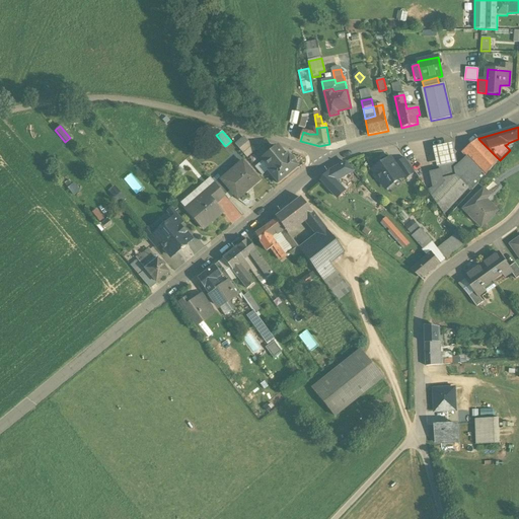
[(234,145),(238,149),(247,142),(244,137),(234,145)]
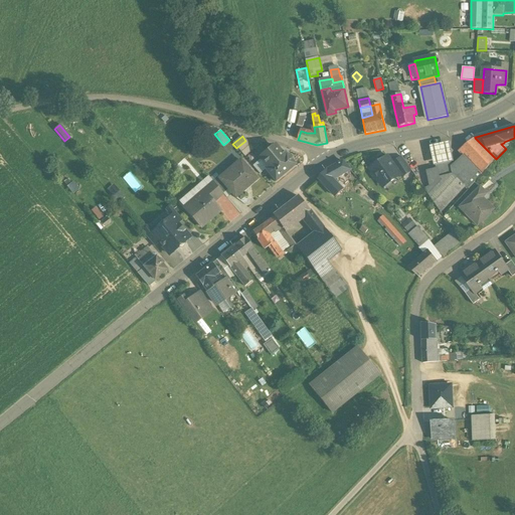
[(475,138),(459,151),(464,156),(482,175),(496,159),(475,138)]
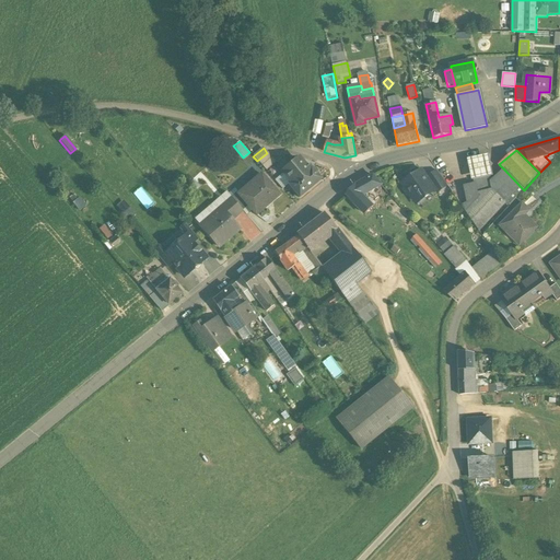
[(276,163),(267,153),(257,161),(266,171),(276,163)]
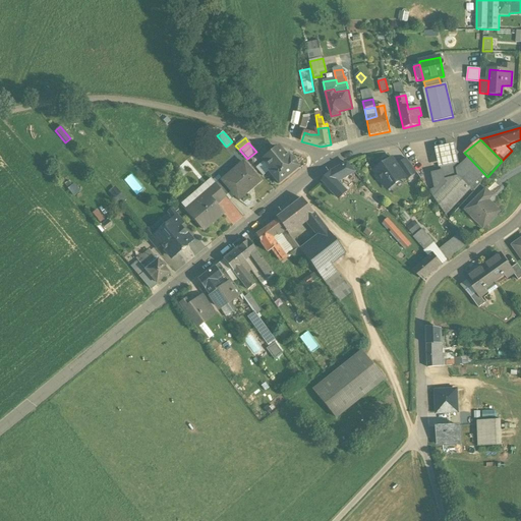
[(443,167),(456,164),(459,164),(455,143),(435,149),(439,168),(443,167)]
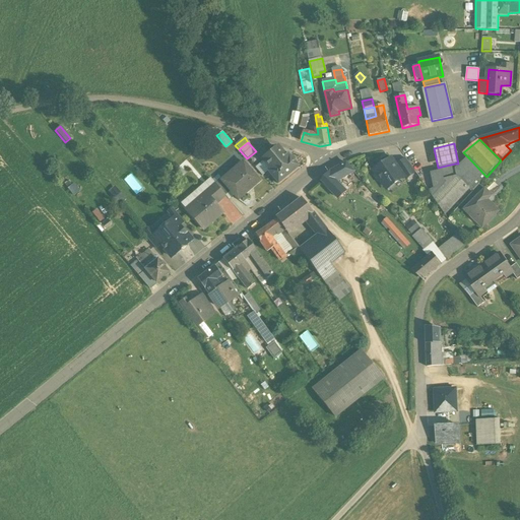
[(272,153),(263,161),(269,170),(267,172),(277,184),(298,168),(293,160),(295,159),(293,155),(289,157),(286,154),(285,155),(279,149),(278,148),(276,148),(274,149),(273,150),(272,151),(272,153)]
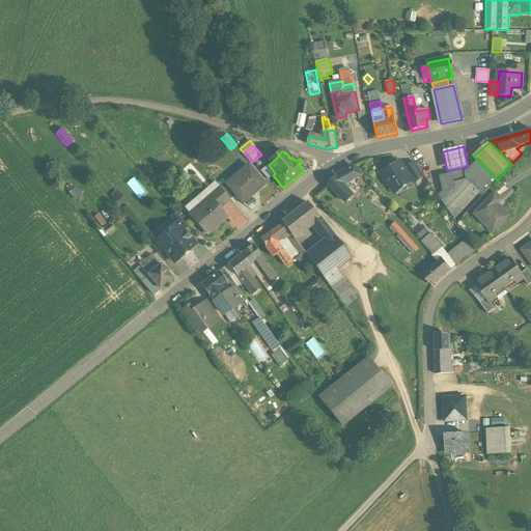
[(478,161),(466,172),(465,167),(451,170),(452,175),(450,175),(450,174),(440,176),(444,193),(438,196),(453,218),(478,192),(482,196),(497,180),(478,161)]
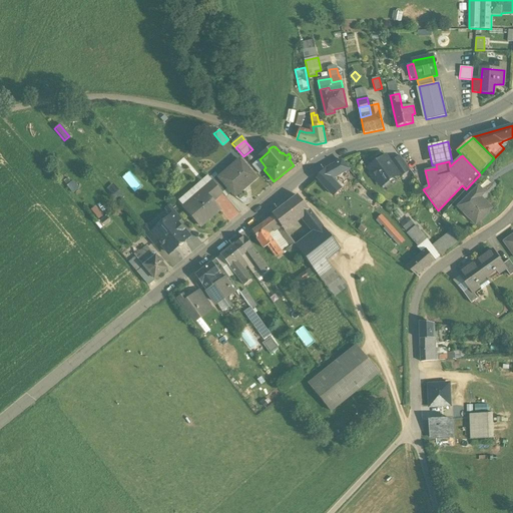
[(386,156),(369,168),(372,171),(370,171),(374,179),(376,178),(380,184),(388,178),(390,181),(398,175),(399,174),(391,163),(386,156)]
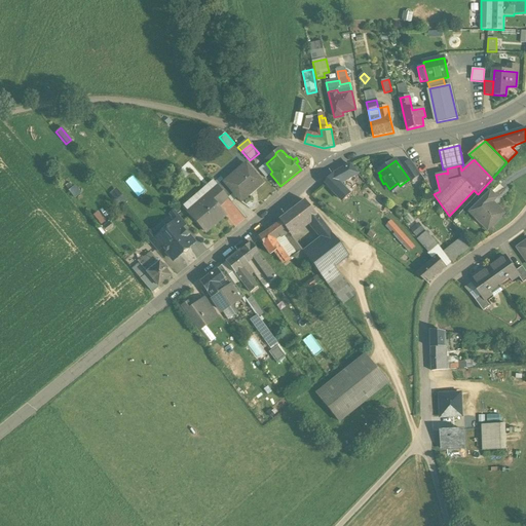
[(401,167),(409,179),(408,180),(410,182),(420,174),(410,160),(401,167)]
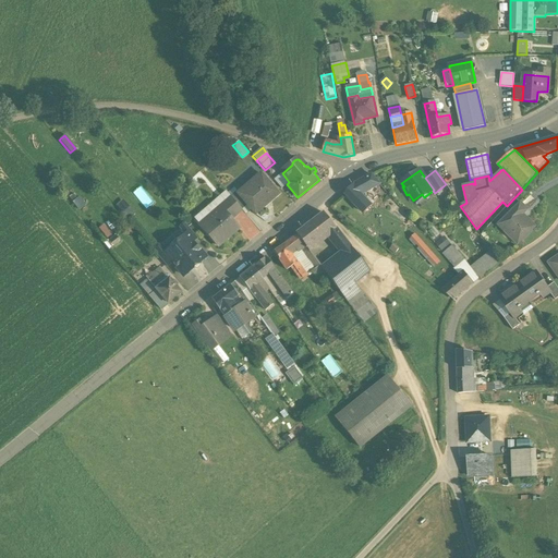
[(202,191),(209,182),(199,172),(192,182),(202,191)]
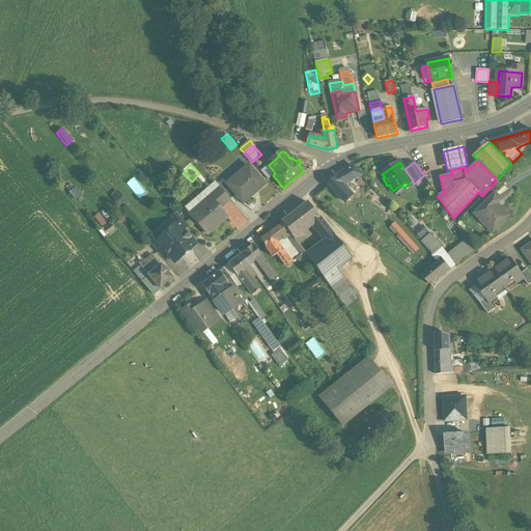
[(275,173),(269,165),(263,169),(270,177),(273,175),(275,173)]
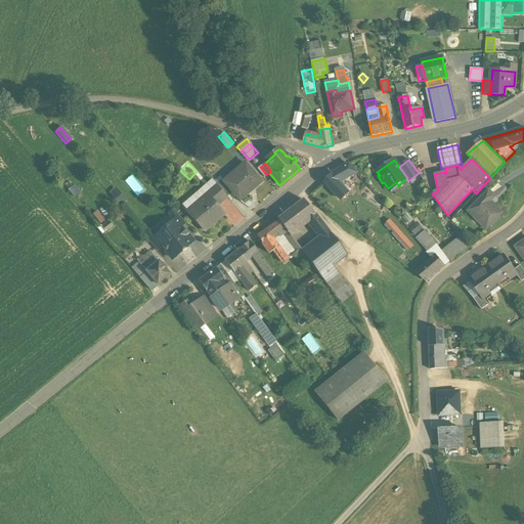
[(245,164),(223,182),(226,185),(225,185),(232,192),(239,202),(261,182),(245,164)]
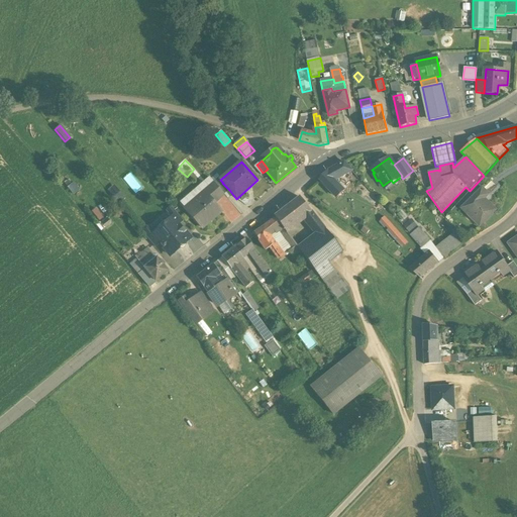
[(344,163),(334,168),(343,177),(348,172),(349,174),(352,172),(344,163)]
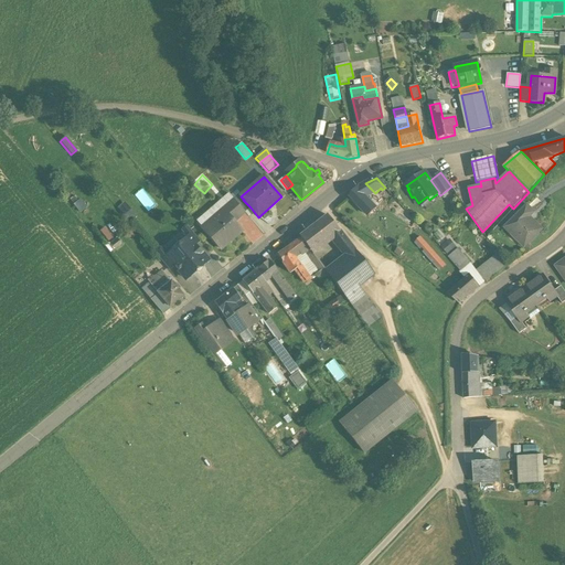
[(365,183),(359,188),(364,193),(362,195),(365,198),(375,193),(365,183)]
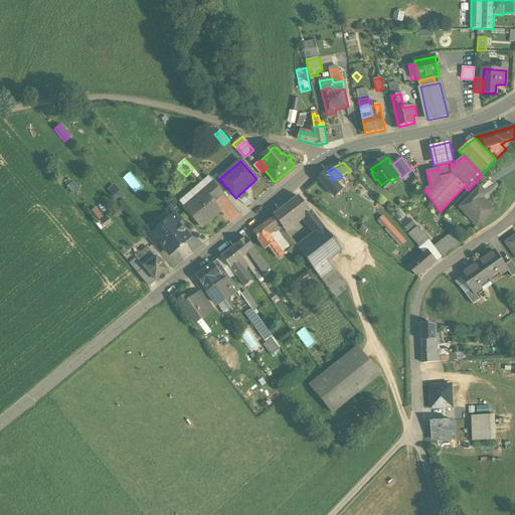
[(327,171),(318,179),(335,197),(343,190),(333,180),(330,178),(332,176),(327,171)]
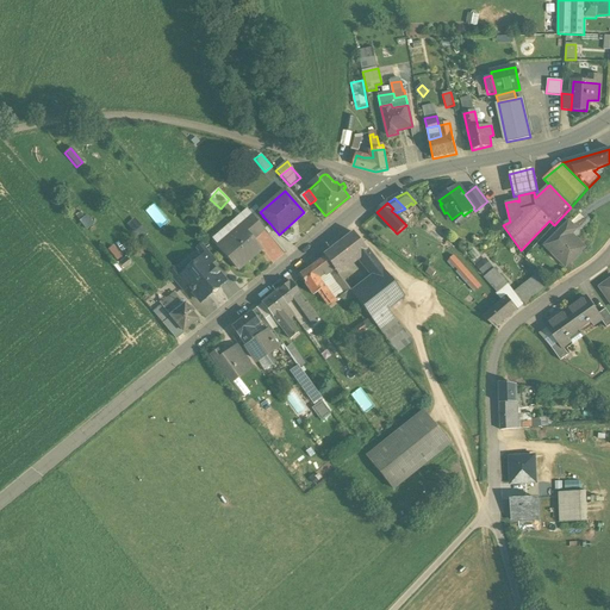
[(145,211),(160,230),(168,223),(155,204),(145,211)]
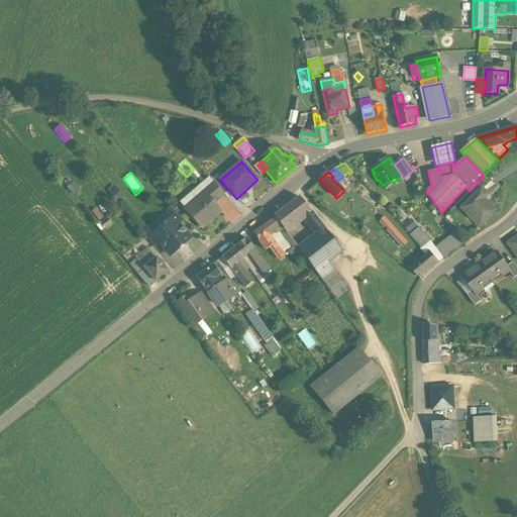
[(219,178),(213,183),(214,184),(224,195),(229,190),(222,183),(223,183),(220,180),(219,178)]
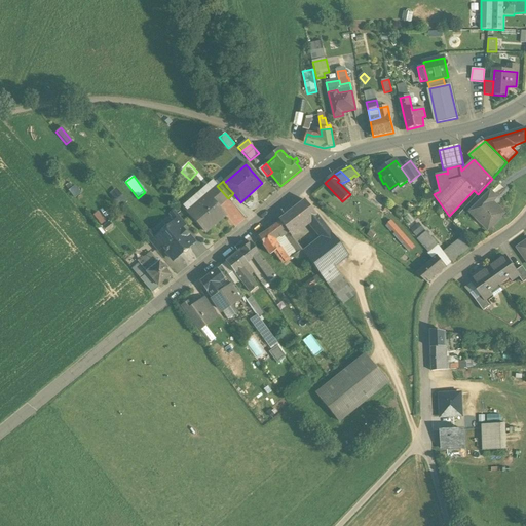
[(66,192),(72,200),(80,193),(74,186),(66,192)]
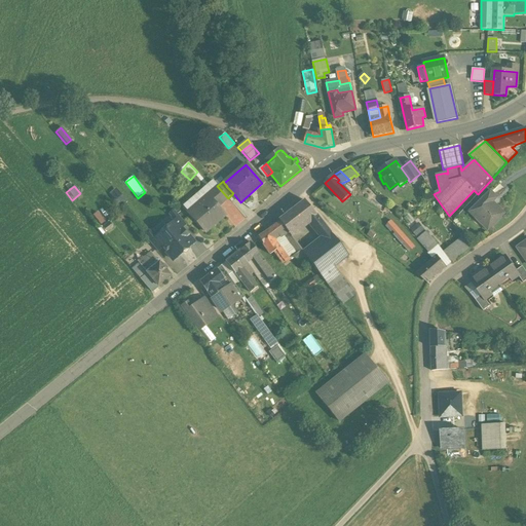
[(218,187),(212,191),(221,202),(227,197),(218,187)]
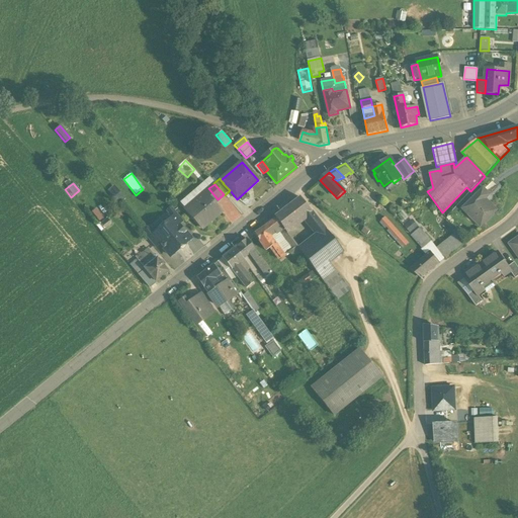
[(114,186),(107,192),(117,204),(124,199),(114,186)]
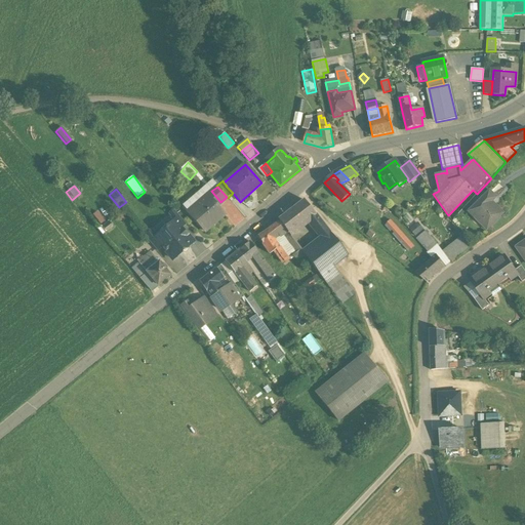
[(211,191),(188,212),(205,232),(225,215),(216,206),(220,202),(211,191)]
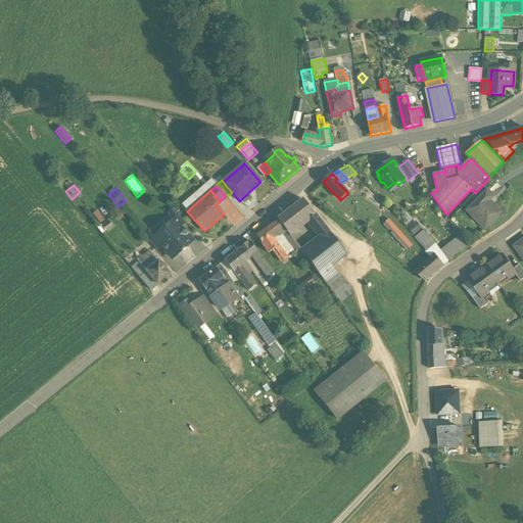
[(488,190),(467,211),(473,218),(476,215),(488,227),(502,212),(490,201),(494,197),(488,190)]
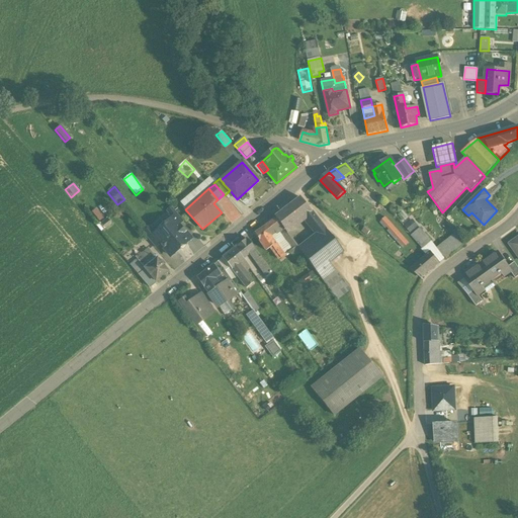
[(299,197),(281,211),(292,227),(303,219),(304,220),(304,219),(304,218),(311,212),(299,197)]
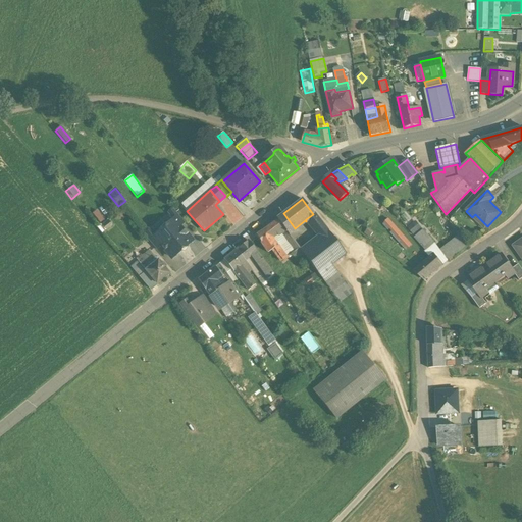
[(185,223),(172,209),(167,214),(174,221),(179,227),(185,223)]
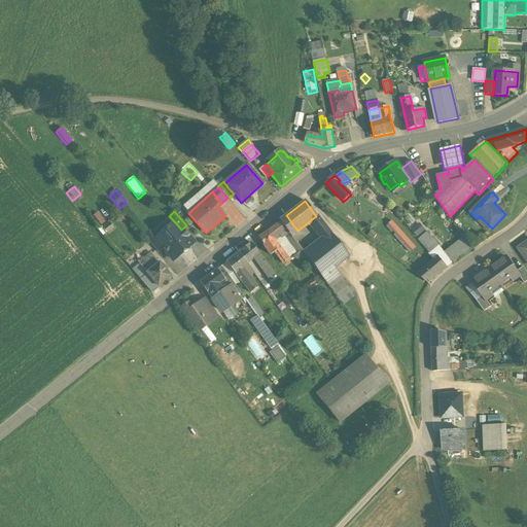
[(98,212),(93,216),(101,225),(105,222),(98,212)]
